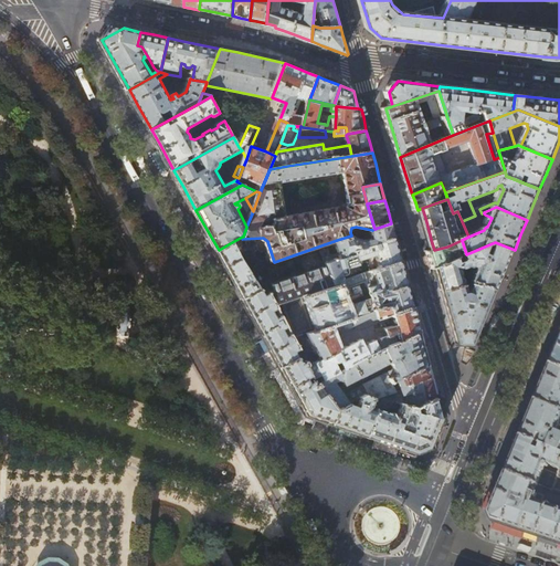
[(374,239),(367,241),(351,236),(337,240),(340,251),(333,254),(330,249),(325,250),(328,263),(357,254),(357,251),(395,239),(393,232),(392,227),(391,223),(374,229),(372,230),(374,239)]
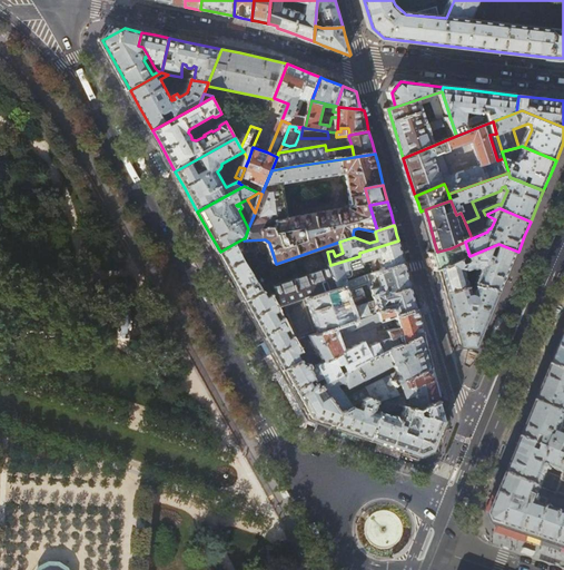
[(359,256),(330,265),(332,267),(337,286),(343,285),(346,284),(367,276),(366,273),(347,281),(345,274),(346,274),(346,275),(347,275),(349,274),(350,274),(352,273),(352,271),(364,266),(363,263),(376,258),(378,268),(376,268),(377,273),(405,264),(401,249),(398,241),(359,253),(359,256)]
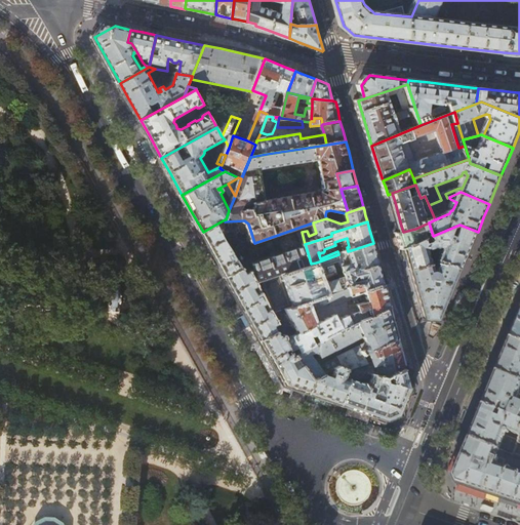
[(402,233),(399,233),(402,242),(404,249),(407,247),(427,239),(433,236),(429,223),(415,229),(403,232),(402,233)]
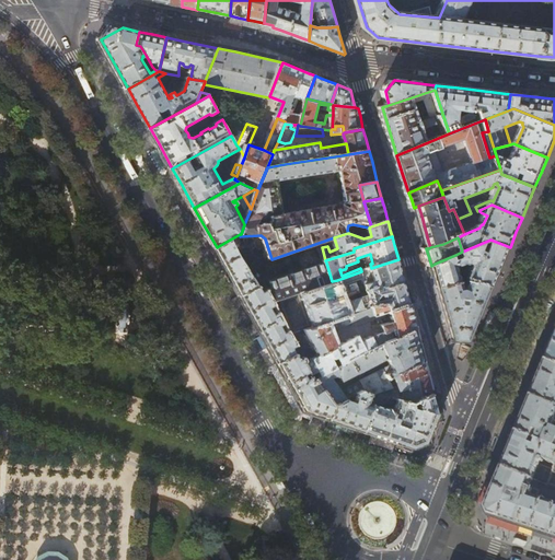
[(230,240),(217,247),(231,275),(243,295),(258,286),(230,240)]
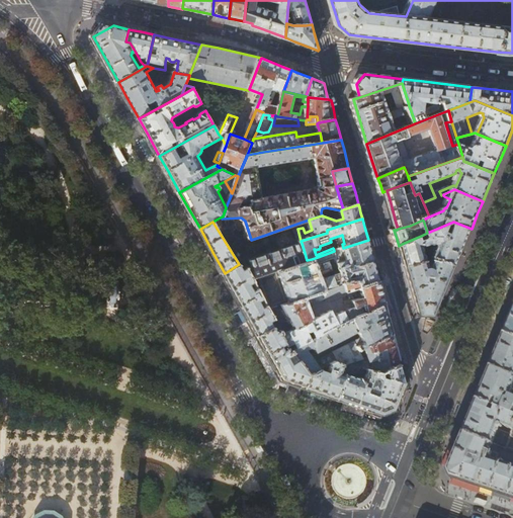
[(421,236),(402,244),(406,256),(409,266),(438,258),(456,265),(462,251),(472,229),(453,222),(427,233),(429,236),(428,239),(423,241),(421,236)]
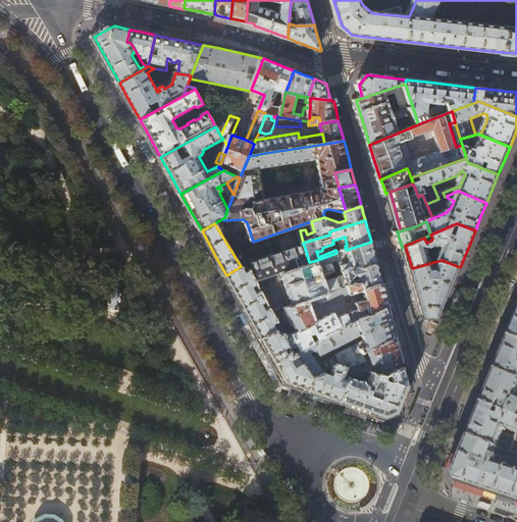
[(337,253),(317,260),(319,265),(323,264),(323,266),(341,260),(341,261),(347,278),(325,284),(328,293),(349,288),(363,283),(365,290),(382,283),(375,259),(371,242),(346,250),(337,253)]
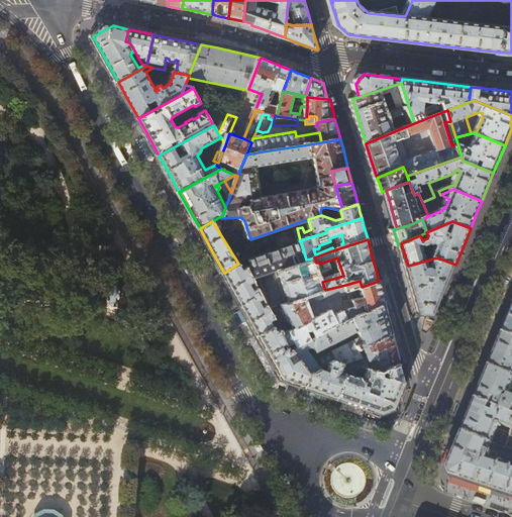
[(301,242),(249,260),(250,265),(246,267),(252,278),(306,260),(301,242)]
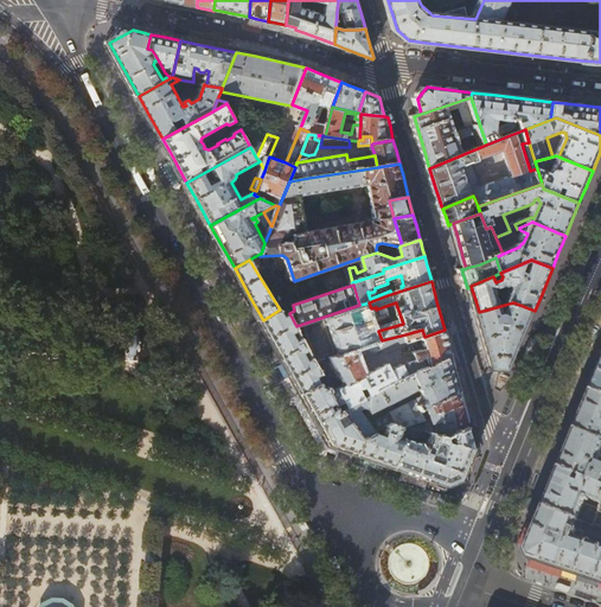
[(513,302),(479,312),(494,369),(510,370),(528,327),(535,311),(513,302)]
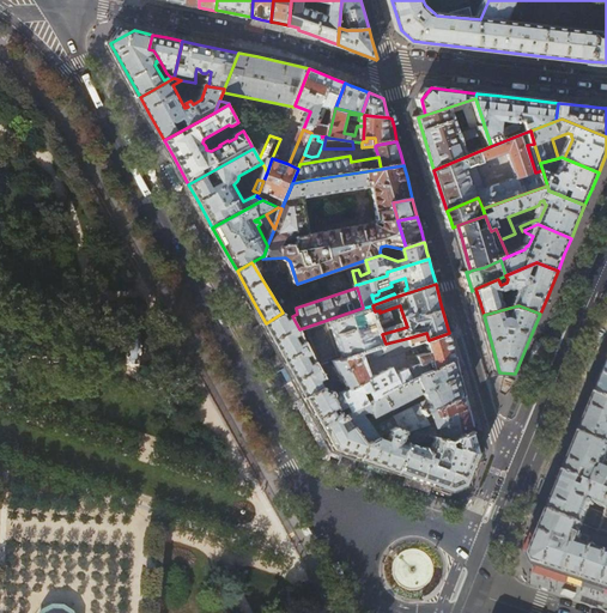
[(363,308),(299,329),(303,335),(305,341),(320,366),(323,365),(323,364),(383,345),(369,307),(363,308)]
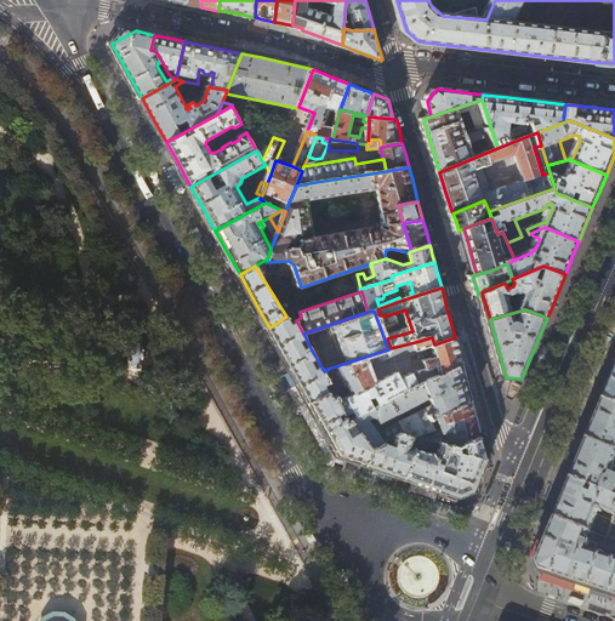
[(286,317),(269,328),(280,347),(311,403),(334,389),(324,371),(309,346),(305,348),(301,343),(307,340),(303,334),(296,320),(292,314),(286,317)]
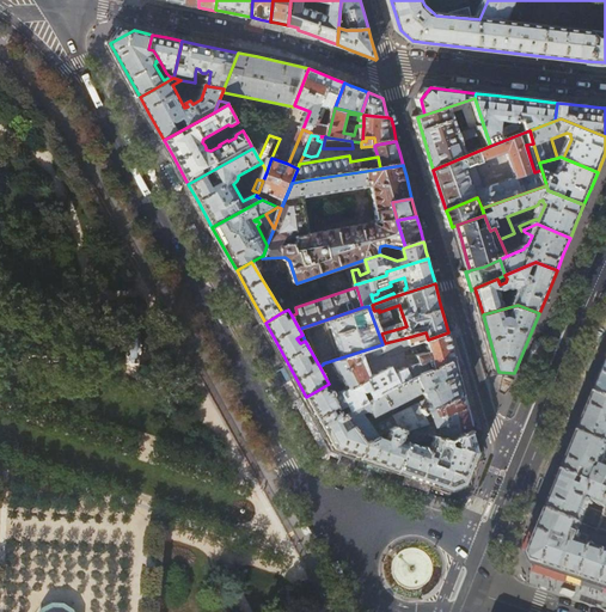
[(145,331),(134,330),(134,334),(136,334),(136,340),(134,340),(133,342),(136,342),(136,343),(138,343),(138,344),(139,346),(139,348),(139,349),(139,350),(138,350),(136,352),(135,352),(135,353),(133,353),(133,356),(135,356),(135,361),(133,361),(133,363),(147,365),(147,348),(148,331),(145,331)]
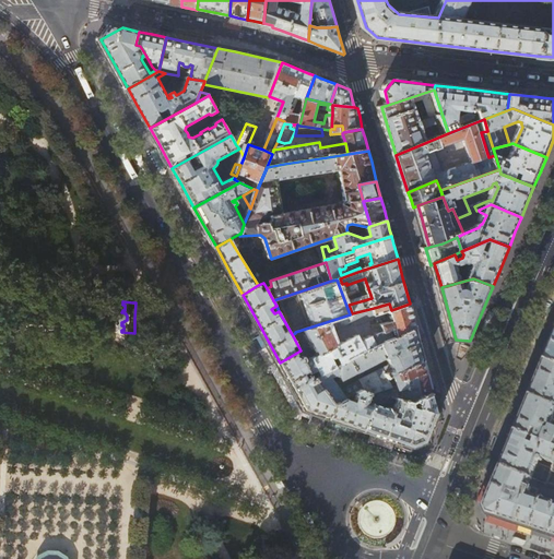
[(352,313),(350,314),(295,332),(295,333),(292,334),(301,351),(305,358),(318,351),(319,355),(307,361),(306,361),(305,361),(310,373),(316,378),(329,371),(416,329),(412,312),(410,304),(391,310),(389,304),(374,308),(352,313)]
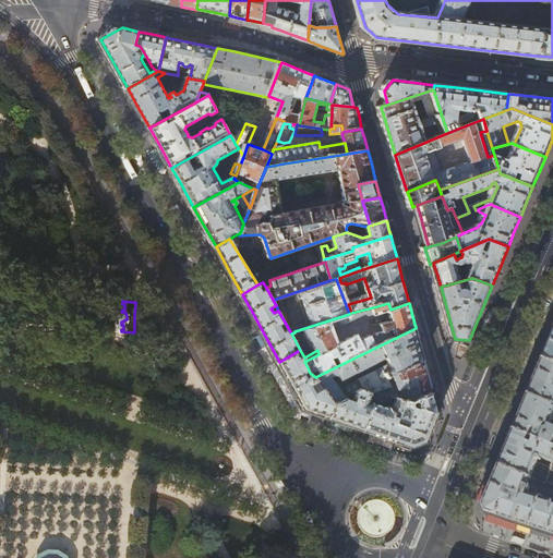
[(416,328),(328,371),(332,376),(337,374),(338,375),(339,375),(340,376),(341,376),(343,379),(387,358),(391,364),(362,379),(361,378),(360,378),(361,380),(364,388),(363,389),(363,390),(376,395),(377,391),(380,392),(394,387),(389,378),(395,375),(399,385),(401,389),(409,386),(412,401),(433,392),(431,381),(423,356),(418,335),(416,328)]
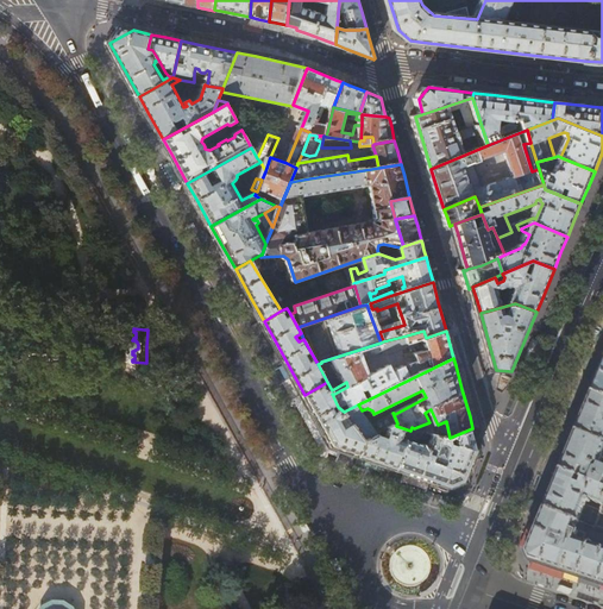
[(327,382),(305,395),(309,403),(335,447),(350,452),(362,457),(365,440),(344,412),(338,407),(332,394),(333,394),(332,393),(333,391),(332,390),(327,382)]
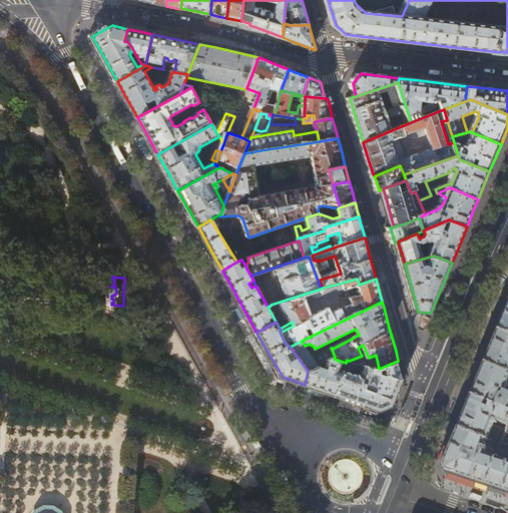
[(507,331),(505,330),(499,344),(491,363),(507,369),(507,331)]
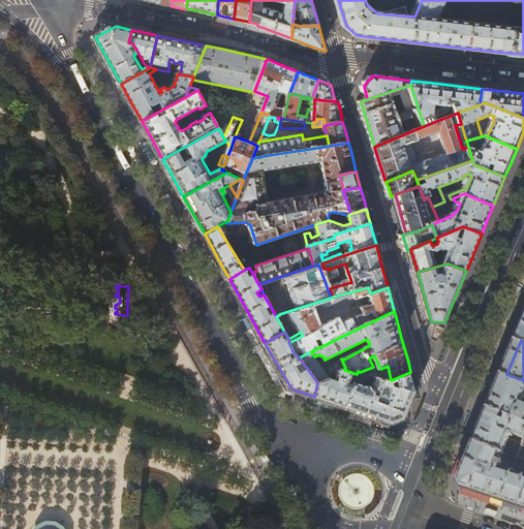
[(311,351),(299,358),(317,382),(344,370),(344,369),(345,368),(342,361),(324,370),(314,356),(311,351)]
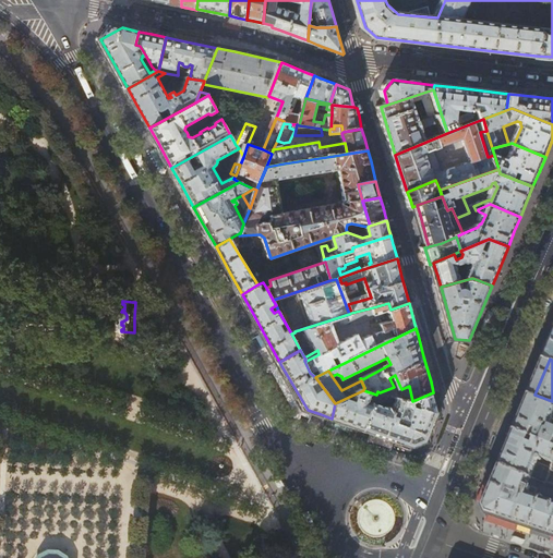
[(394,387),(380,392),(395,397),(398,398),(412,401),(409,386),(401,389),(399,385),(394,387)]
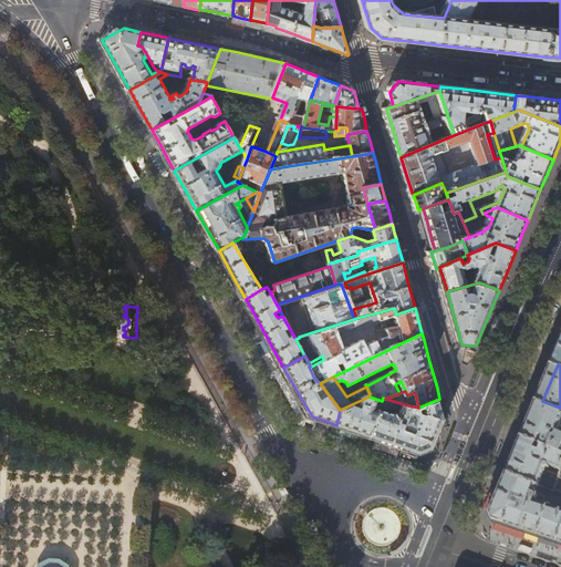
[(369,397),(340,410),(336,425),(366,435),(371,436),(382,401),(369,397)]
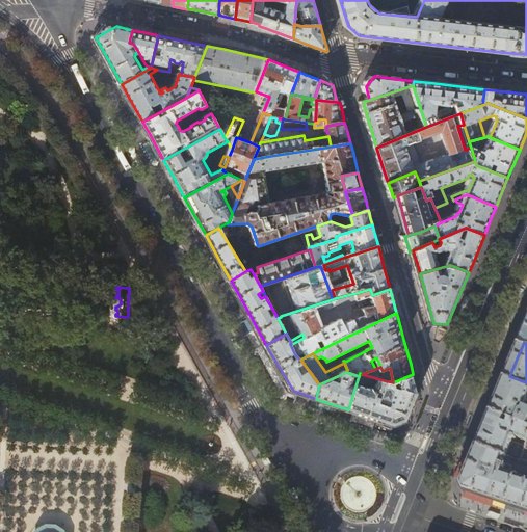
[(362,374),(360,373),(359,376),(348,409),(352,411),(395,426),(406,420),(415,402),(419,394),(415,379),(414,376),(413,374),(393,382),(379,379),(375,391),(365,388),(366,384),(368,383),(369,382),(373,383),(375,382),(376,378),(362,374)]
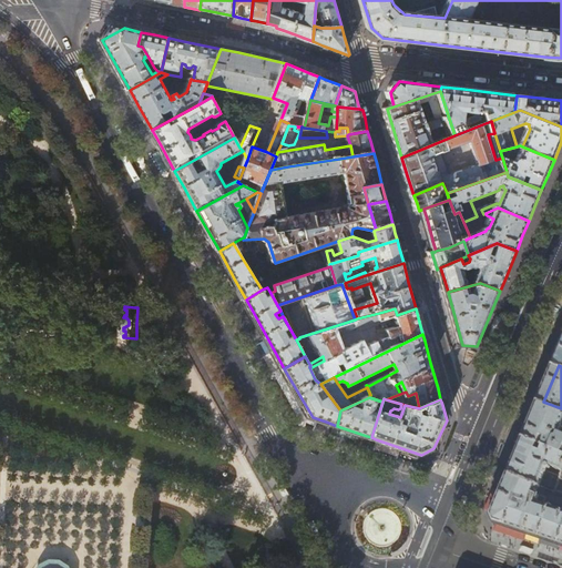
[(561,408),(543,402),(537,419),(529,437),(561,450),(561,408)]
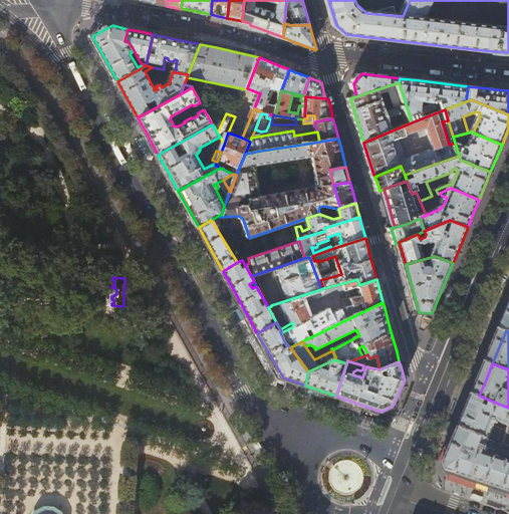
[(493,440),(507,446),(508,444),(508,430),(499,426),(500,424),(503,425),(504,424),(507,424),(508,424),(508,408),(479,396),(472,412),(466,429),(493,440)]
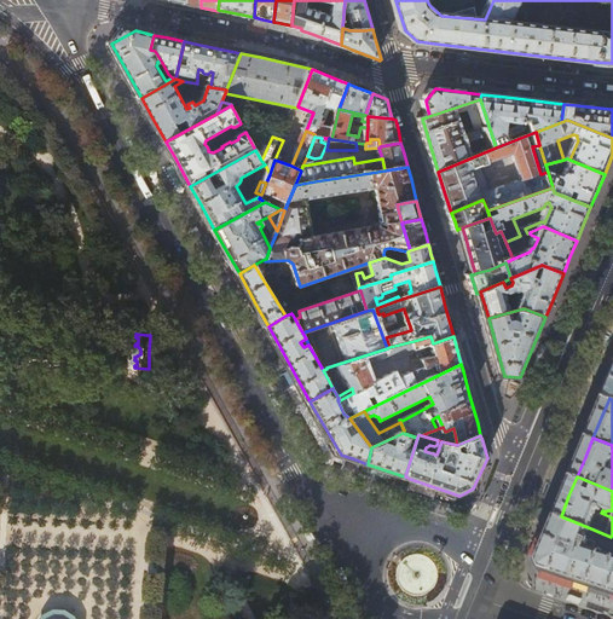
[(542,522),(545,524),(551,512),(547,509),(542,510),(538,519),(542,522)]
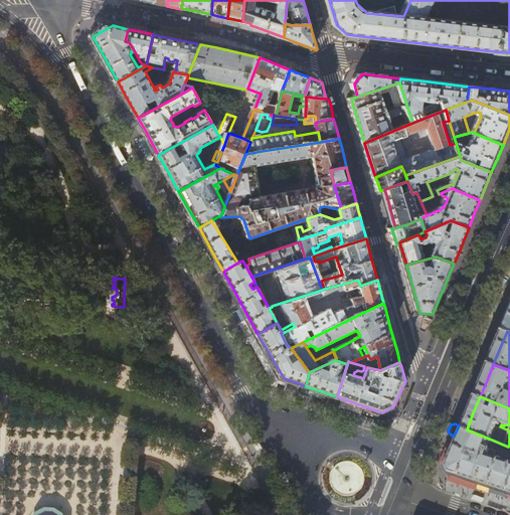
[(481,491),(483,484),(509,492),(509,461),(491,455),(489,452),(494,441),(467,430),(465,434),(463,438),(460,447),(453,444),(445,463),(452,465),(451,467),(453,470),(454,474),(456,474),(453,482),(481,491)]
